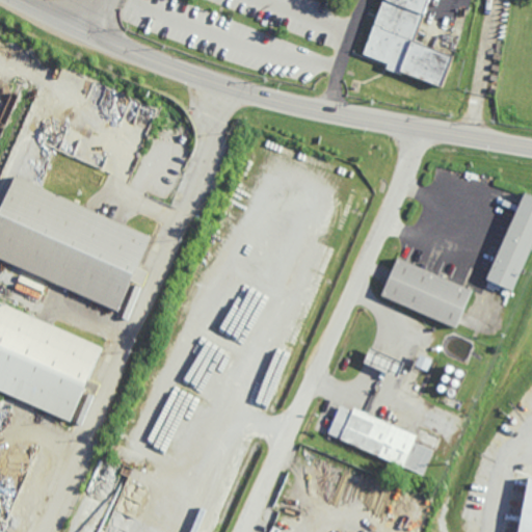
[(429,0),(414,40),(455,56),(444,86),(404,71),(403,74),(388,68),(390,63),(364,54),(384,0),(429,0)]
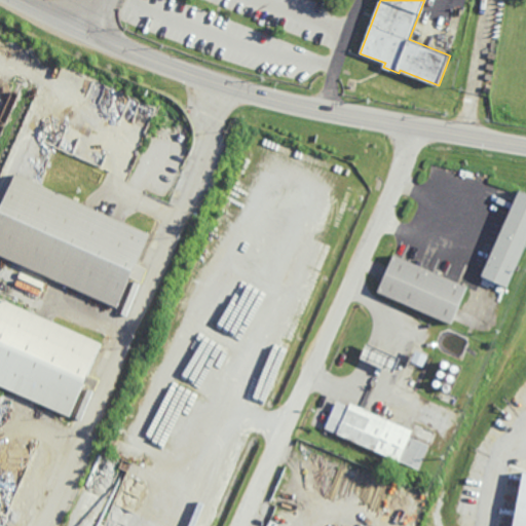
[(150,234),(137,265),(147,269),(141,284),(130,278),(117,308),(0,255),(0,209),(15,175),(150,234)]
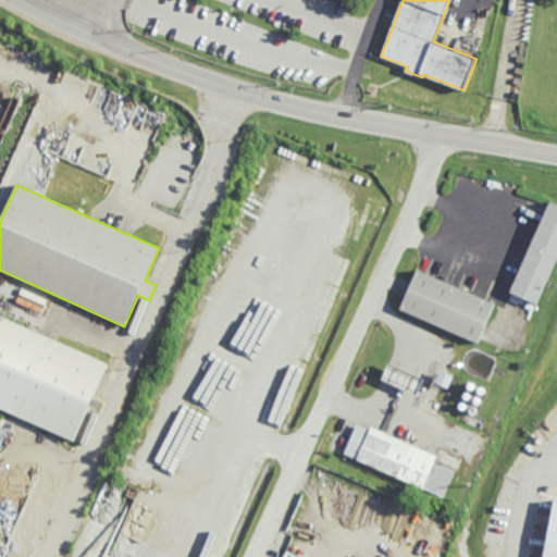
[(556,262),(539,305),(511,293),(552,202),(556,205),(556,262)]
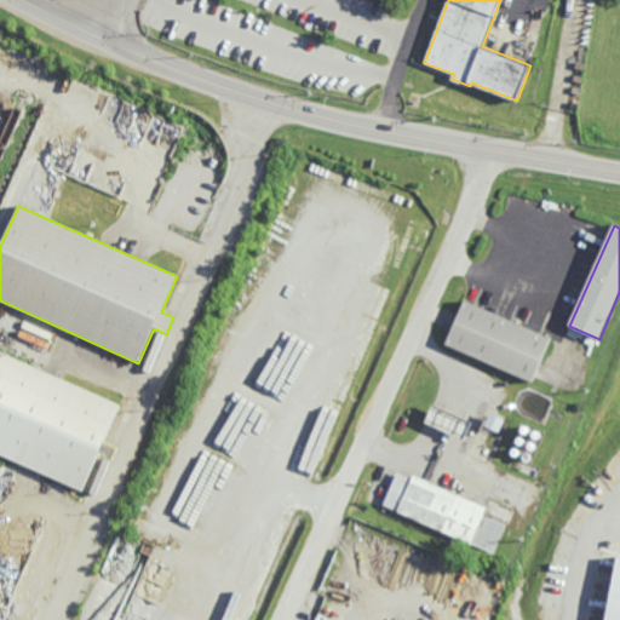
[(555,339),(535,383),(446,344),(465,300),(555,339)]
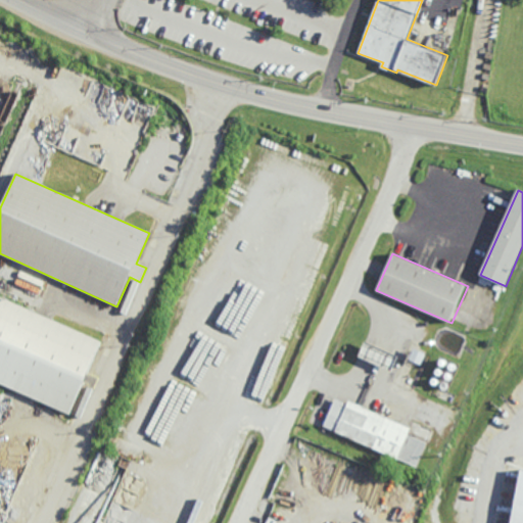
[(93,388),(84,384),(69,416),(0,384),(0,295),(102,341),(89,371),(99,376),(93,388)]
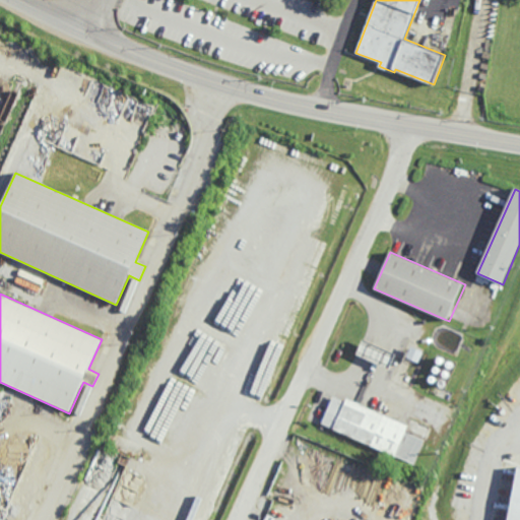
[(102,336),(89,331),(93,323),(106,328),(102,336)]
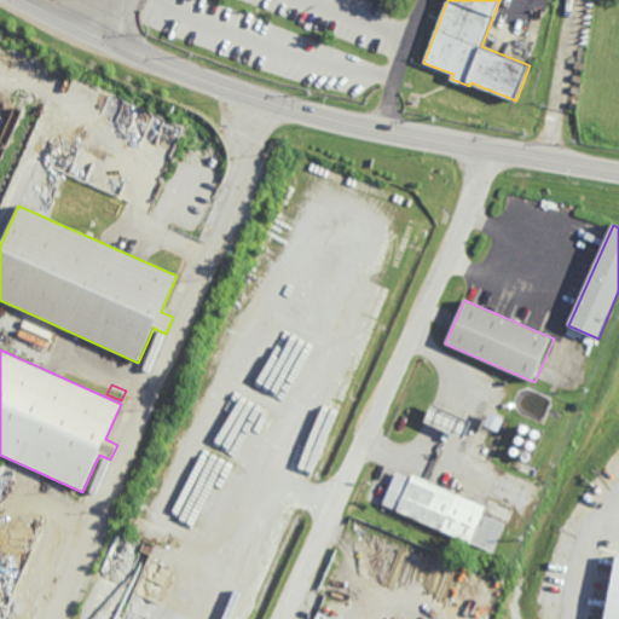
[(418,424),(427,406),(468,423),(461,443),(418,424)]
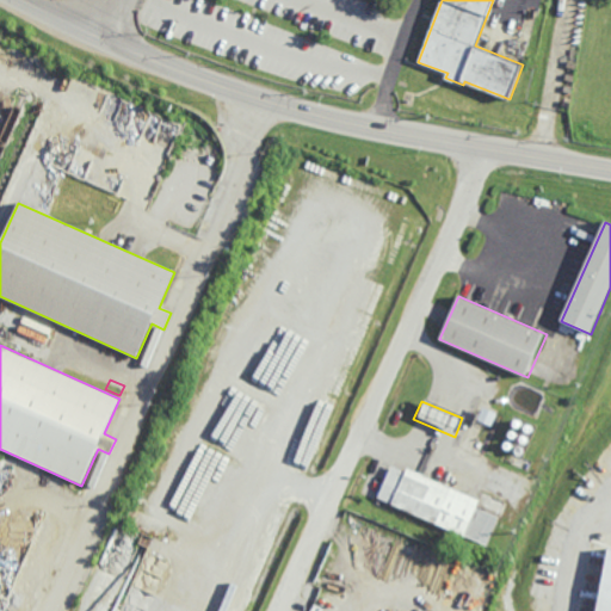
[(493,427),(480,421),(485,408),(499,414),(493,427)]
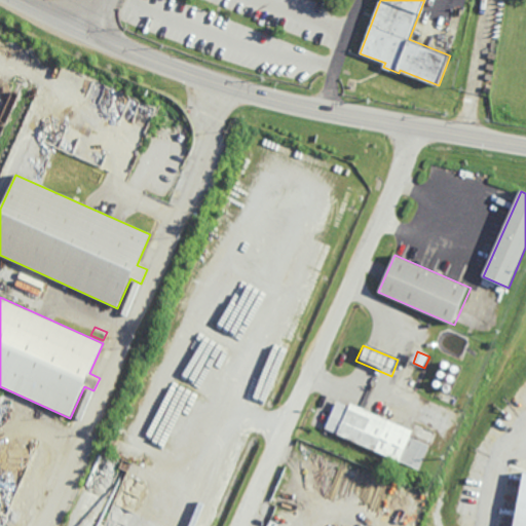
[(449,384),(450,385),(450,386),(451,387),(450,388),(450,389),(449,390),(448,390),(447,391),(446,390),(445,390),(444,389),(444,388),(443,387),(444,386),(444,385),(445,384),(446,384),(447,383),(448,384),(449,384)]
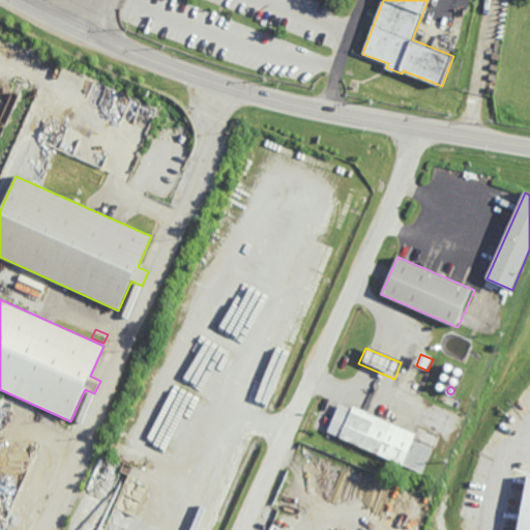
[(353,411),(354,408),(417,435),(415,442),(433,449),(423,472),(328,432),(340,405),(353,411)]
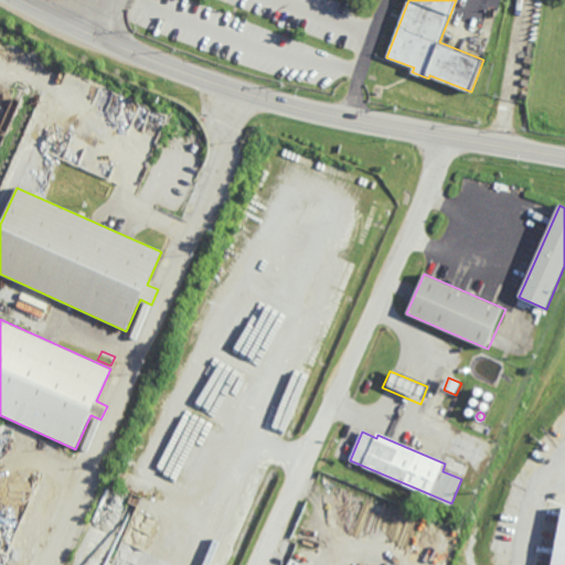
[(564,564),(554,564),(564,511),(564,564)]
